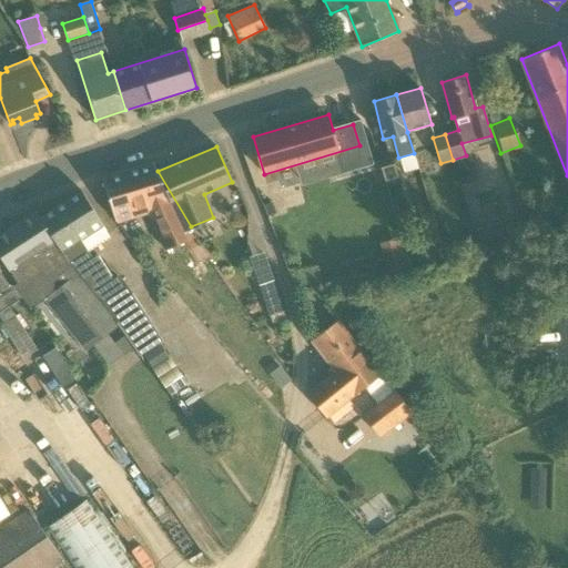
[(397,176),(392,160),(389,151),(377,154),(386,180),(397,176)]
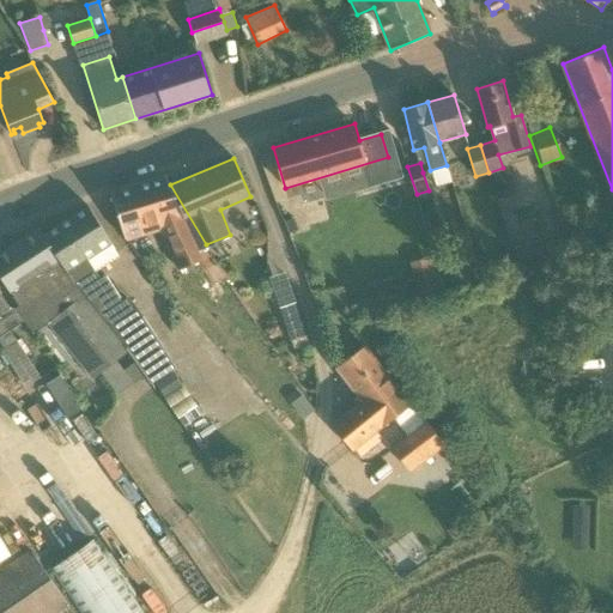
[(206,244),(170,184),(168,177),(111,194),(126,238),(162,228),(181,269),(196,261),(214,285),(224,278),(207,255),(202,246),(206,244)]
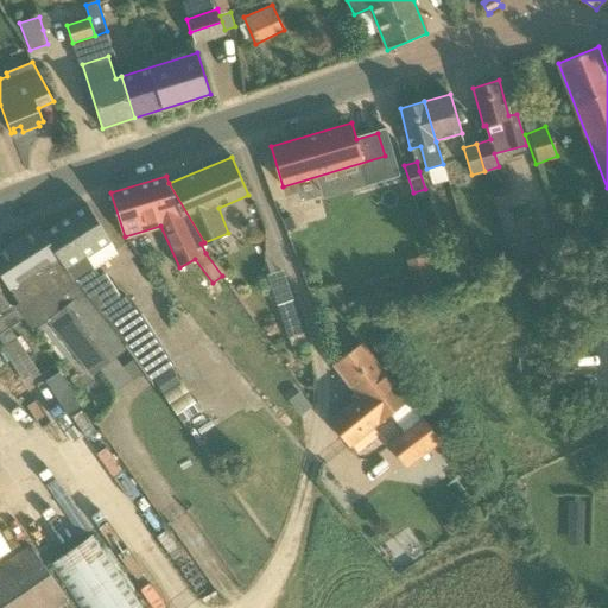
[(82,289),(101,312),(121,299),(103,272),(100,274),(96,268),(118,254),(109,241),(112,240),(88,204),(44,233),(82,289)]
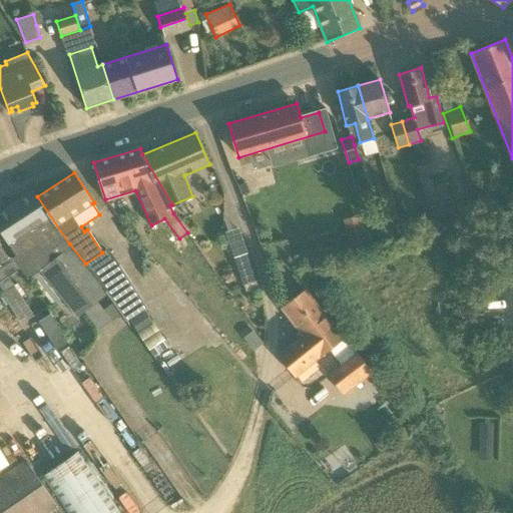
[(37,196),(34,191),(0,212),(0,231),(18,260),(27,253),(39,272),(41,271),(78,316),(107,294),(108,293),(98,280),(85,264),(69,243),(37,196)]
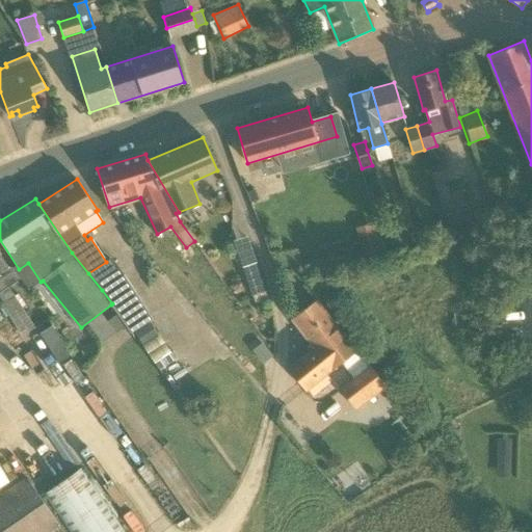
[(502,210),(503,202),(495,201),(494,209),(502,210)]
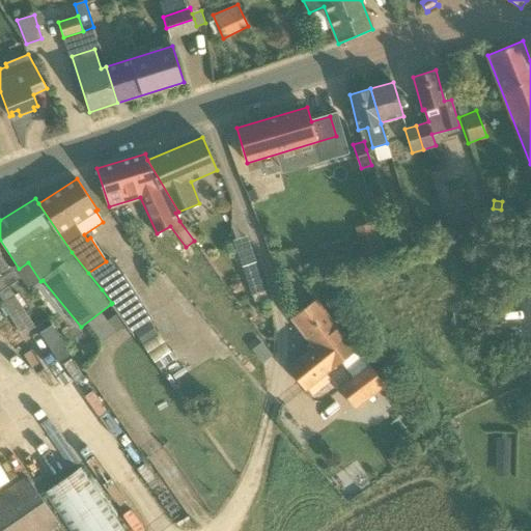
[(464,210),(468,224),(481,221),(476,206),(464,210)]
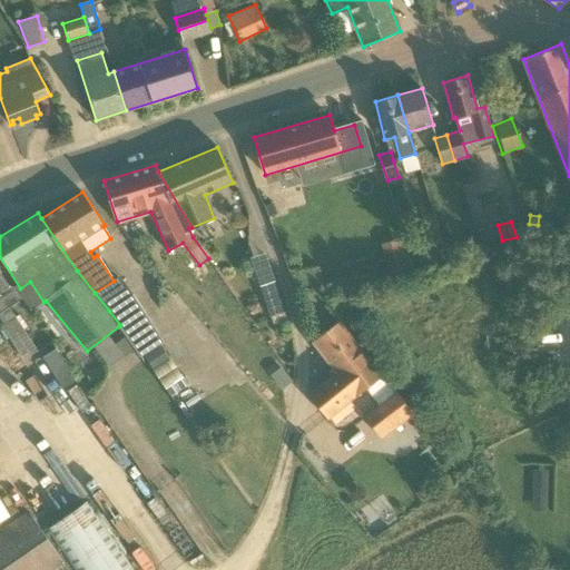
[(409,266),(403,248),(384,254),(389,272),(409,266)]
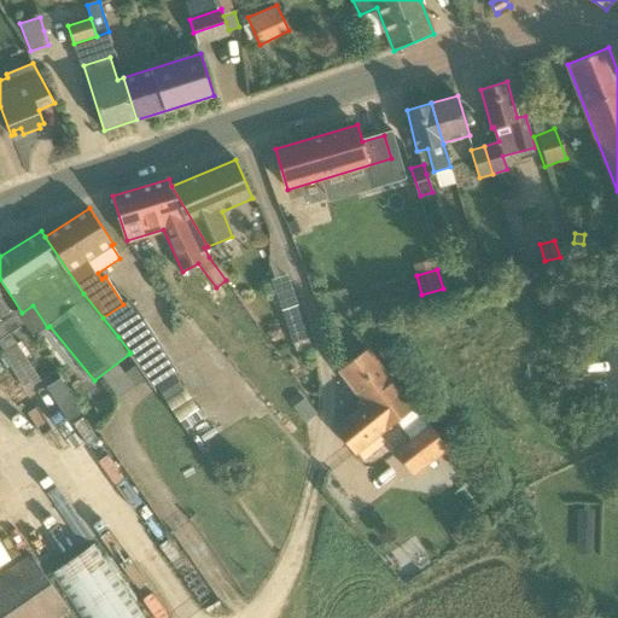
[(453,274),(458,291),(476,285),(474,283),(470,269),(453,274)]
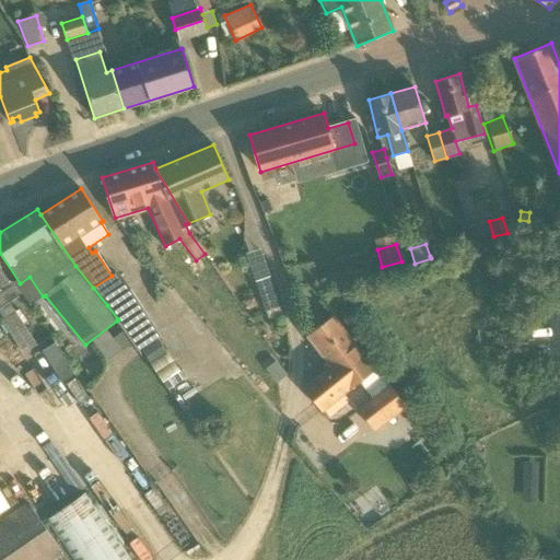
[(9,281),(0,267),(0,312),(4,319),(2,322),(23,353),(37,345),(9,302),(22,294),(14,282),(9,281)]
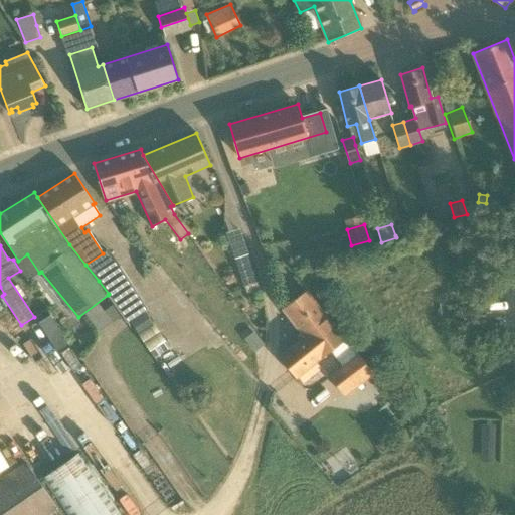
[(245,289),(259,284),(249,258),(236,262),(245,289)]
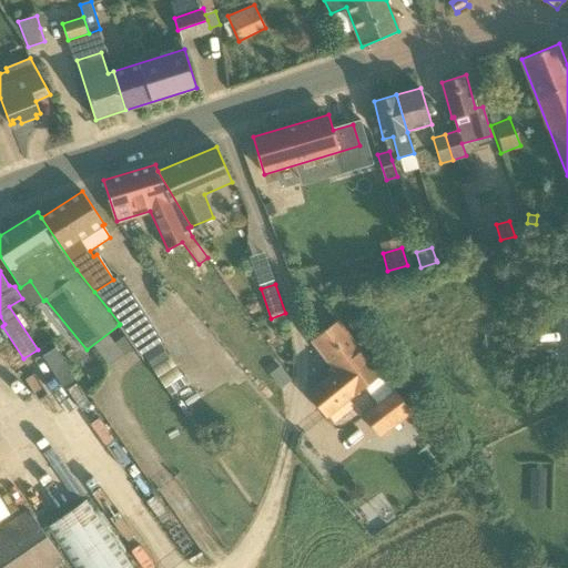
[(120,324),(119,325),(141,356),(158,344),(144,325),(137,313),(133,314),(123,300),(109,310),(120,324)]
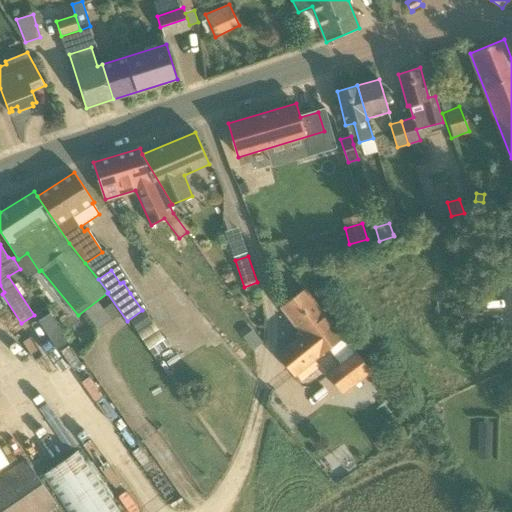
[(344,336),(307,288),(279,308),(298,332),(297,338),(278,353),(295,376),(330,350),(340,363),(328,373),(344,394),(373,372),(357,351),(344,336)]
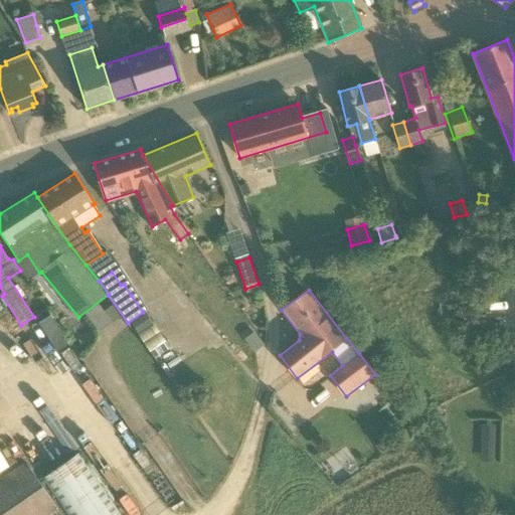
[(105,311),(114,323),(123,317),(114,305),(105,311)]
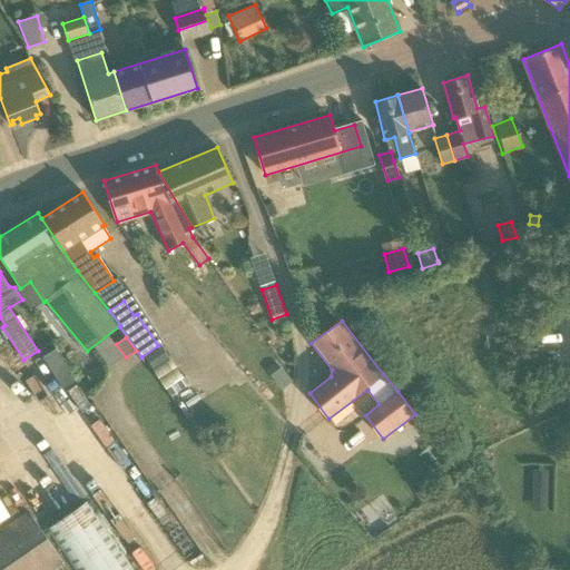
[(145,356),(154,370),(170,360),(161,345),(145,356)]
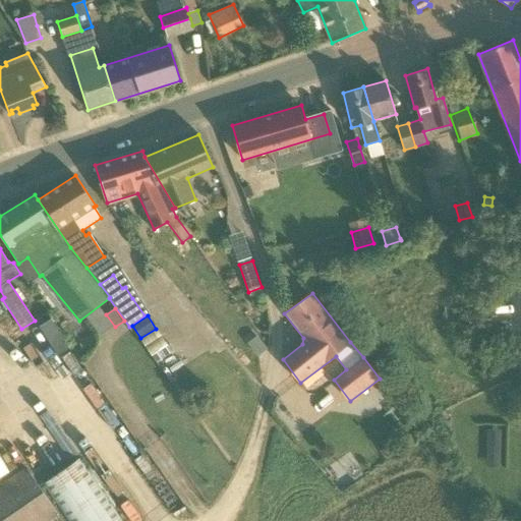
[(58,355),(69,347),(51,320),(40,327),(58,355)]
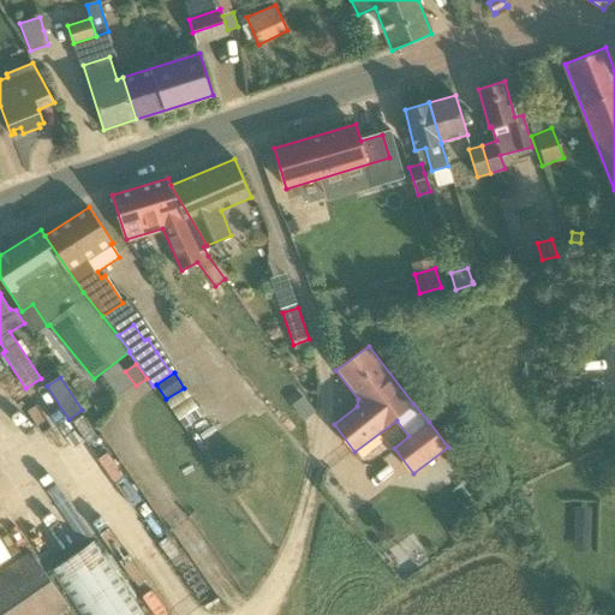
[(119,465),(107,471),(119,495),(131,489),(119,465)]
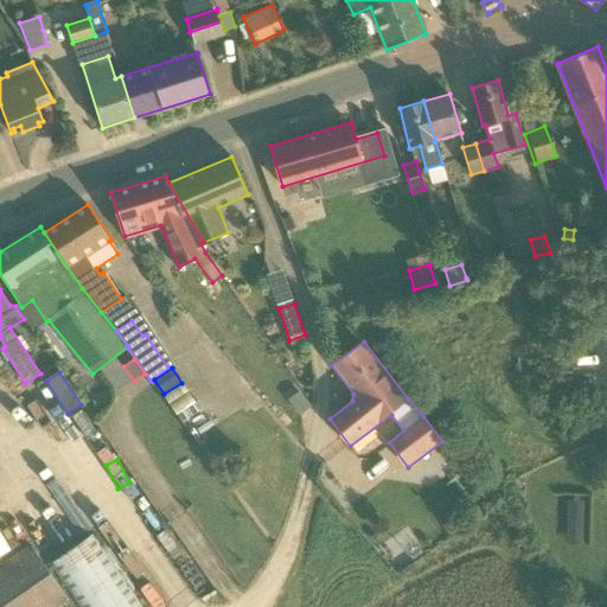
[(170,563),(187,554),(171,525),(154,536),(170,563)]
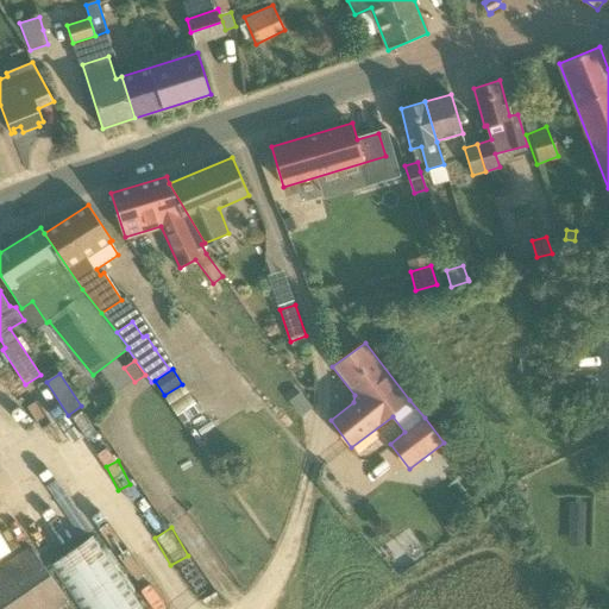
[(0,558),(12,551),(0,532),(0,558)]
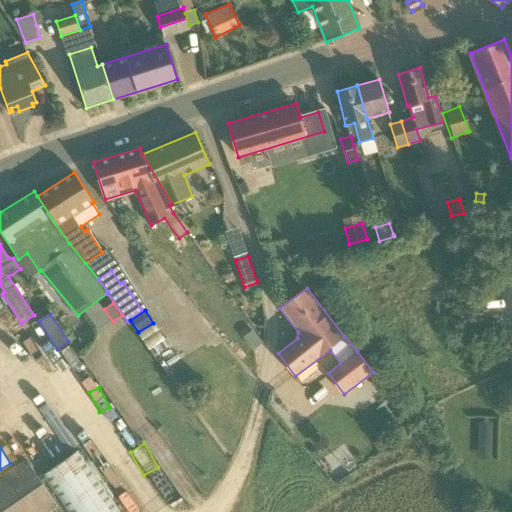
[(124,511),(82,448),(43,473),(68,511),(124,511)]
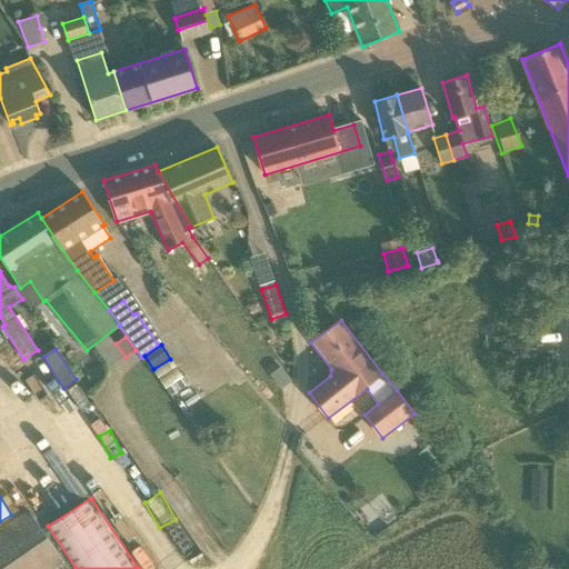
[(0,568),(56,568),(67,562),(31,511),(0,531),(0,568)]
